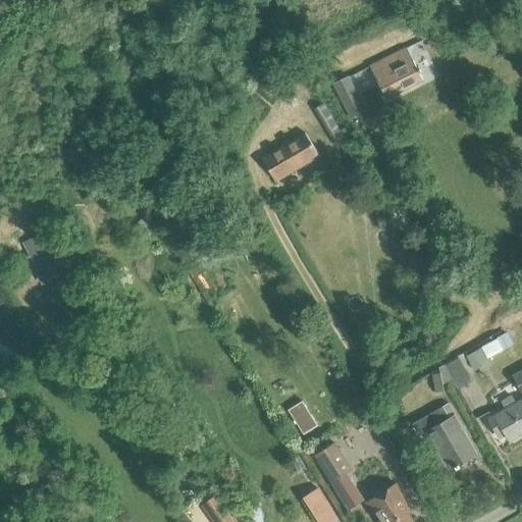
[(369,67),(385,99),(423,82),(407,49),(369,67)]
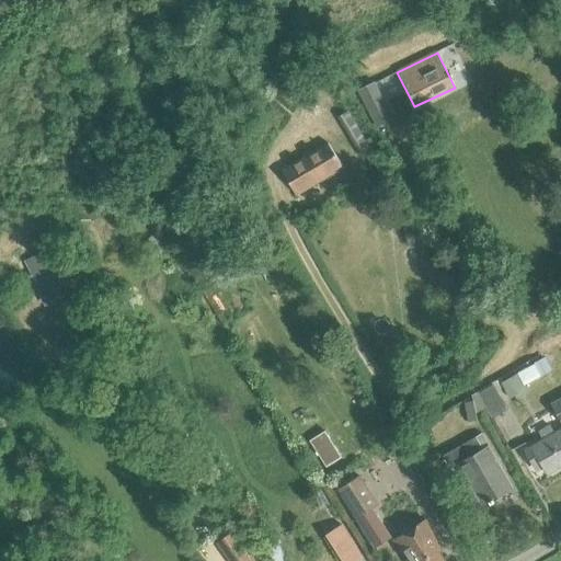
[(358,91),(376,126),(382,123),(391,118),(374,83),(358,91)]
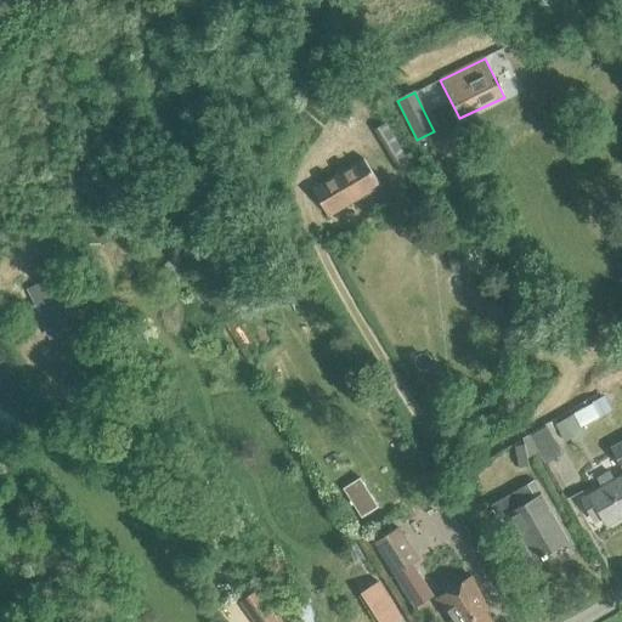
[(312,188),(317,196),(328,216),(380,185),(363,158),(312,188)]
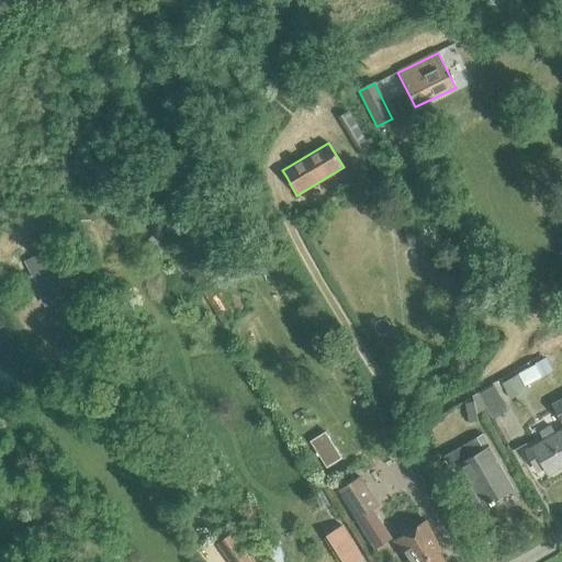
[(45,291),(62,279),(52,265),(35,277),(45,291)]
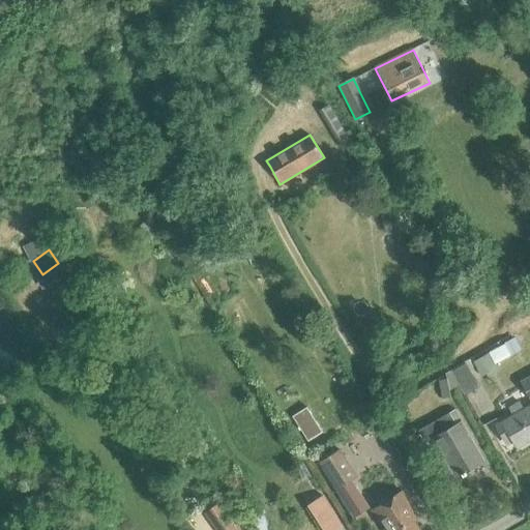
[(523,325),(503,334),(509,349),(529,341),(523,325)]
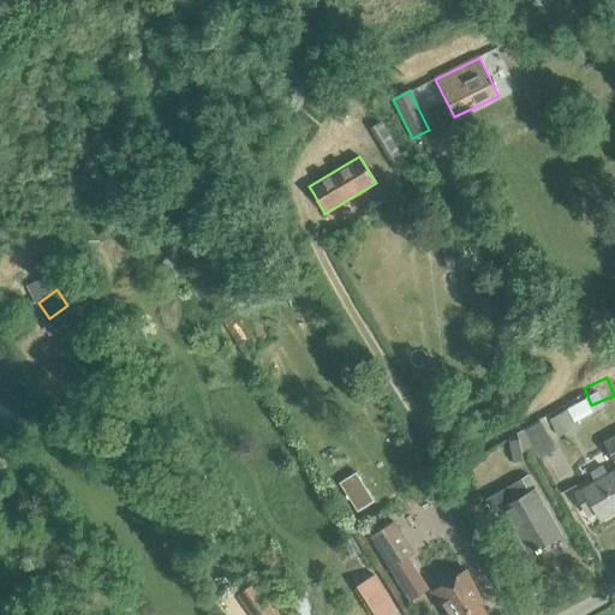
[(566,411),(549,421),(560,436),(575,427),(566,411)]
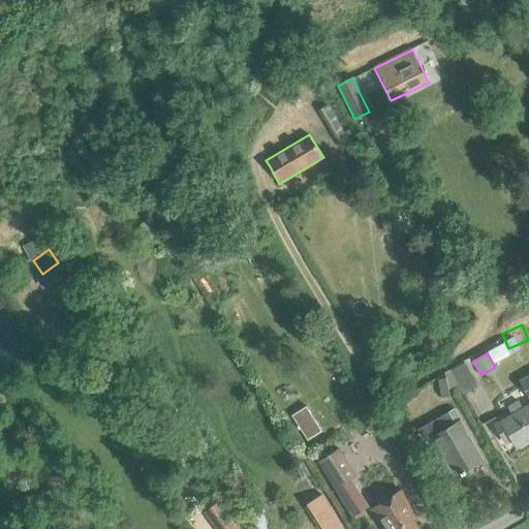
[(450,370),(456,380),(464,395),(478,386),(464,363),(450,370)]
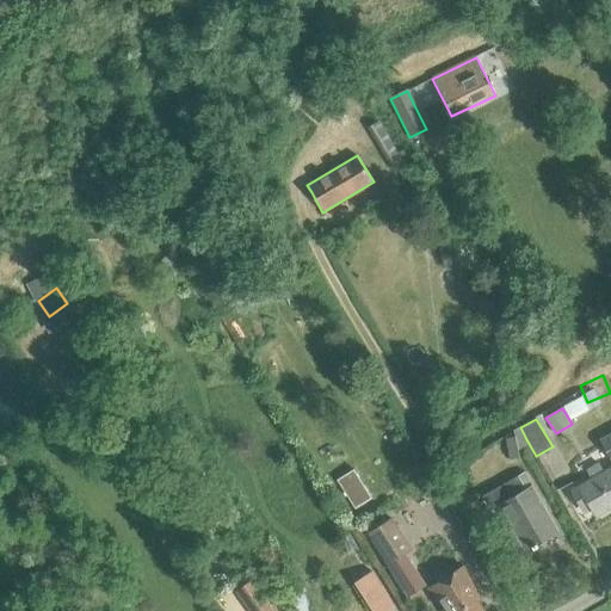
[(516,436),(505,438),(510,460),(520,457),(516,436)]
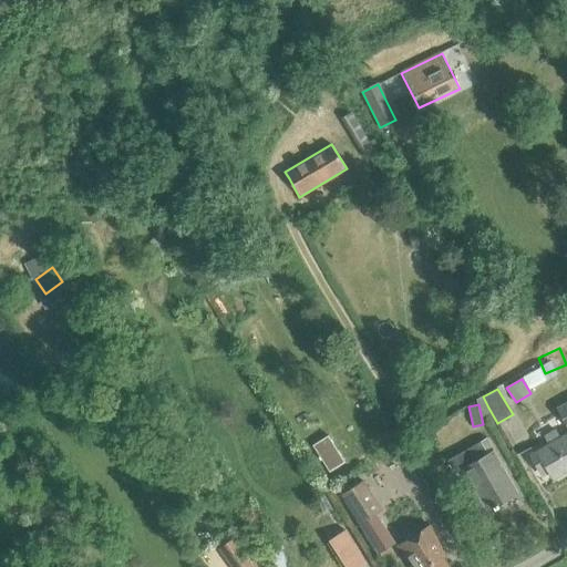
[(550,474),(553,478),(566,470),(566,434),(537,452),(529,455),(542,478),(550,474)]
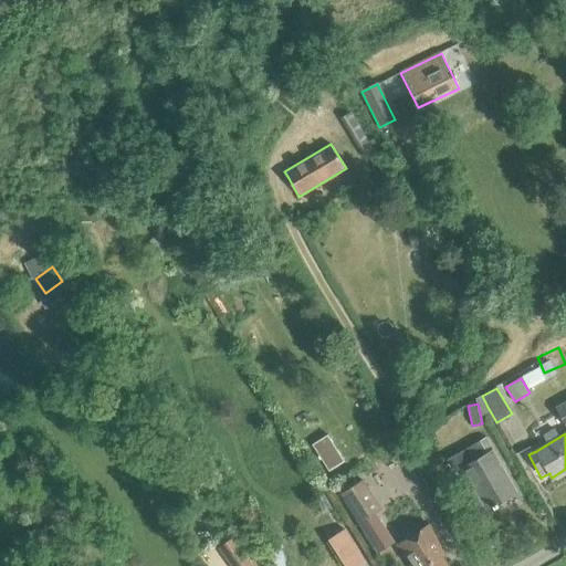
[(474,489),(463,494),(474,513),(485,507),(486,511),(517,493),(492,450),(485,437),(447,459),(452,472),(462,468),(474,489)]
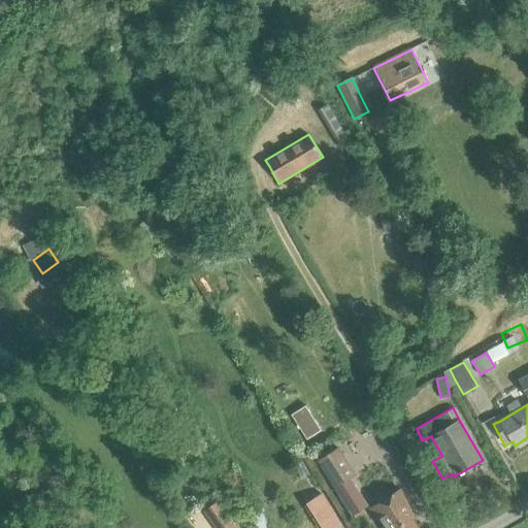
[(296,427),(305,441),(318,434),(307,419),(296,427)]
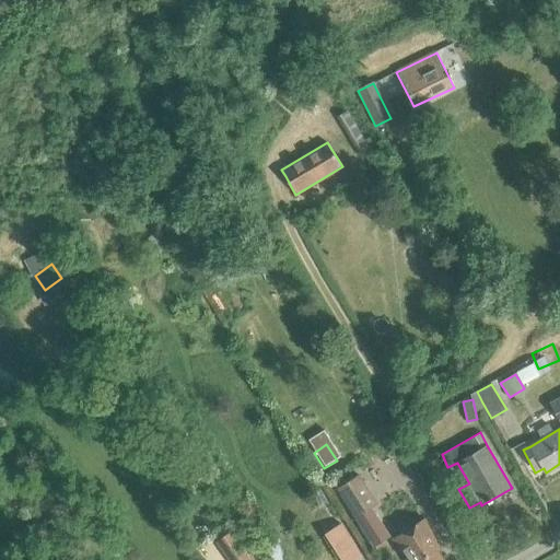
[(338,489),(356,516),(376,503),(359,475),(347,483),(338,489)]
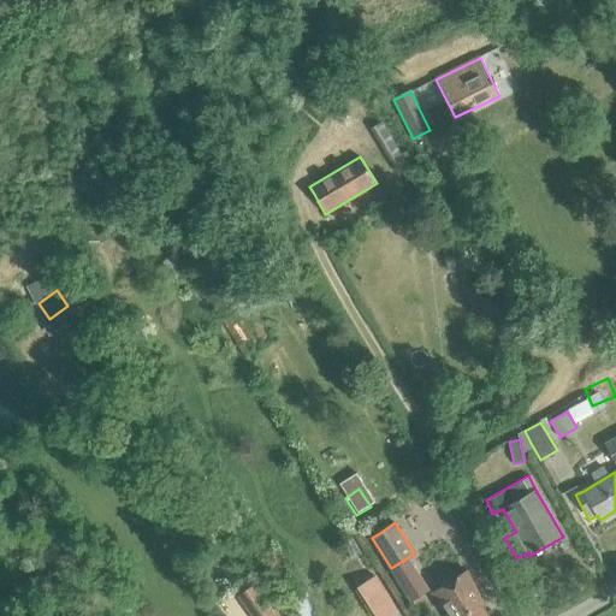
[(486,615),(475,597),(481,594),(467,572),(432,593),(446,615),(486,615)]
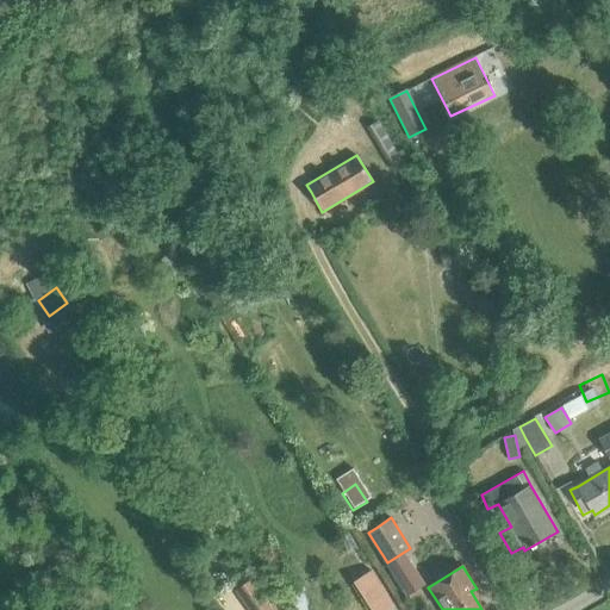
[(390,609),(393,608),(371,571),(354,582),(372,609),(390,609)]
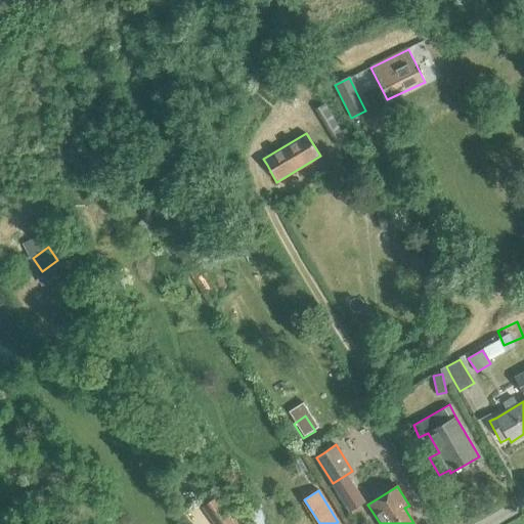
[(202,508),(213,523),(234,523),(216,497),(202,508)]
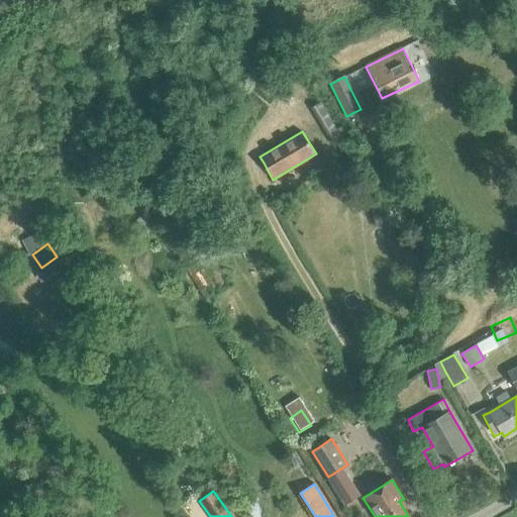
[(266,516),(252,497),(242,504),(250,516),(266,516)]
